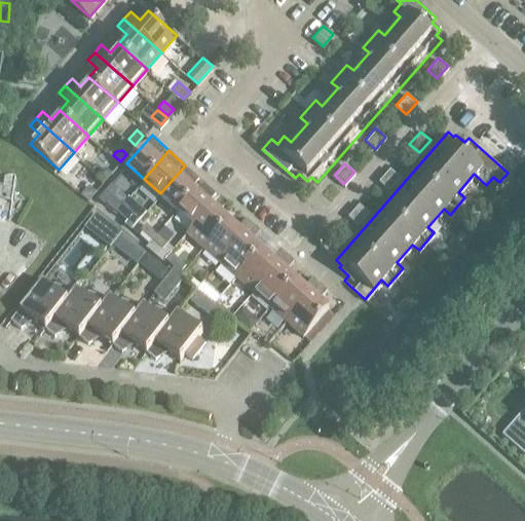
[(185,165),(160,193),(177,209),(202,180),(185,165)]
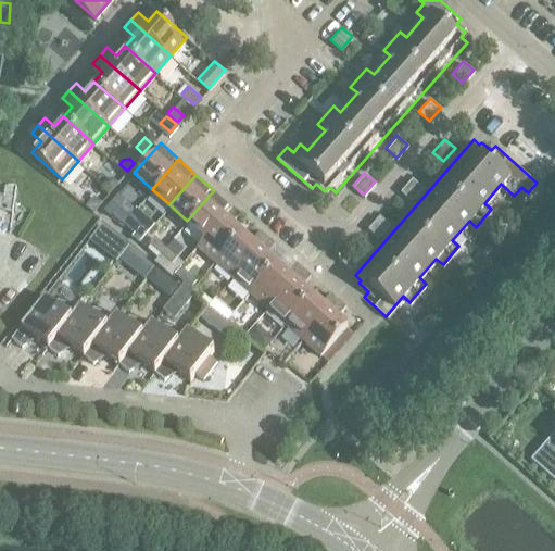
[(421,186),(412,176),(400,189),(411,199),(418,189),(421,186)]
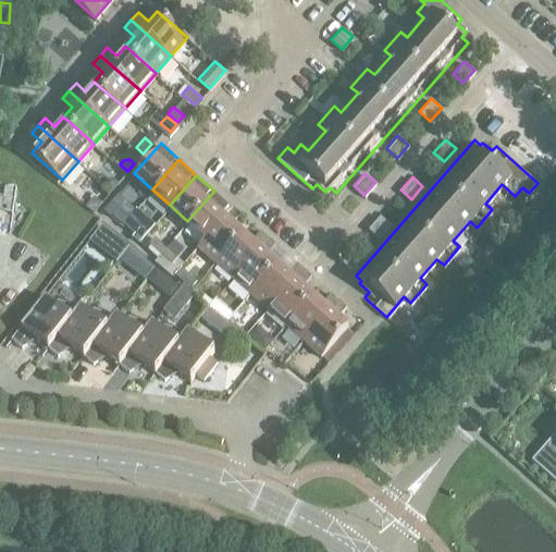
[(0,229),(9,231),(15,183),(0,181),(0,229)]
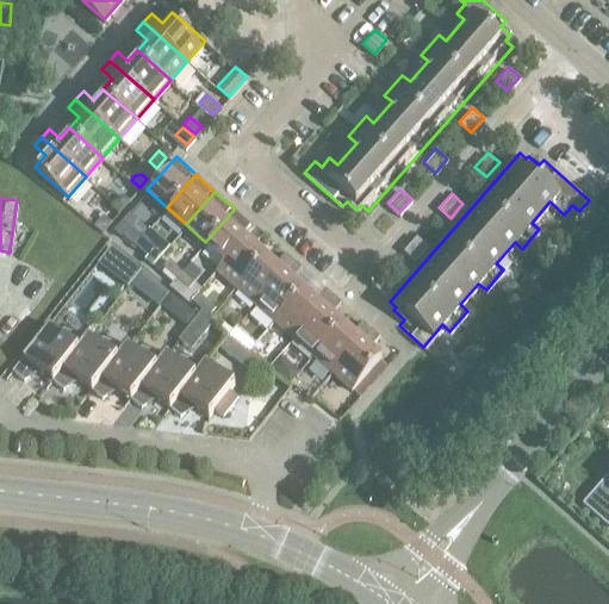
[(235,209),(205,242),(223,257),(215,267),(216,268),(254,225),(235,209)]
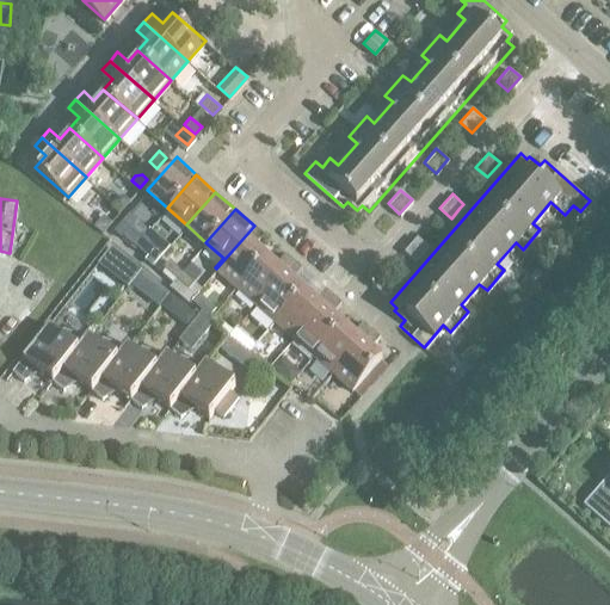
[(256,224),(254,226),(216,269),(235,285),(265,252),(256,242),(265,232),(256,224)]
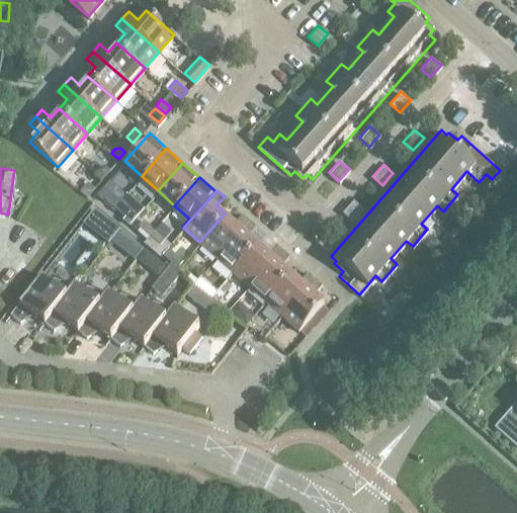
[(102,197),(113,207),(118,201),(107,191),(102,197)]
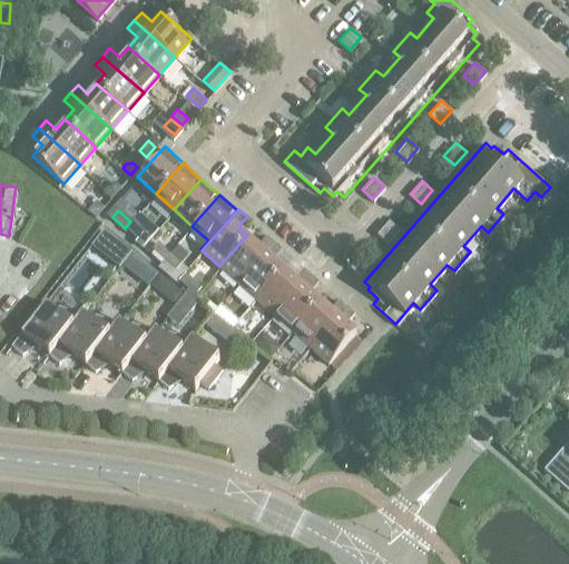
[(389,218),(376,231),(388,241),(399,228),(389,218)]
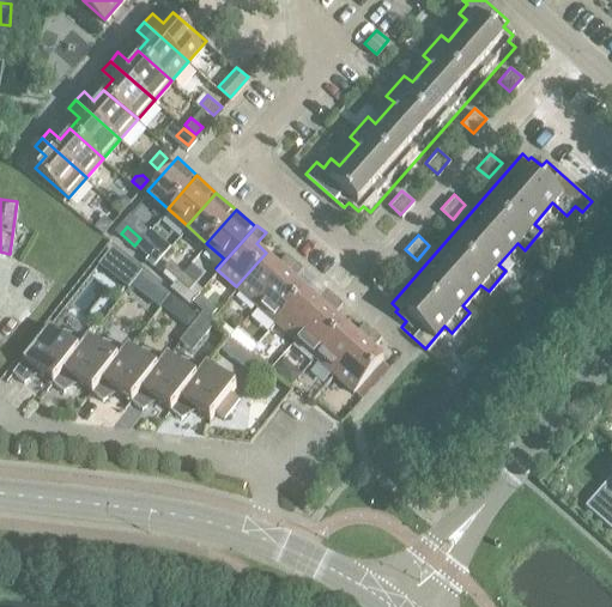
[(152,249),(140,238),(134,246),(146,256),(152,249)]
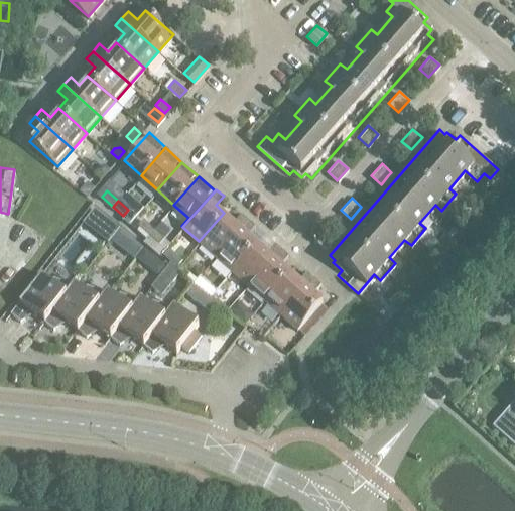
[(224,213),(199,241),(215,255),(248,218),(242,212),(234,221),(224,213)]
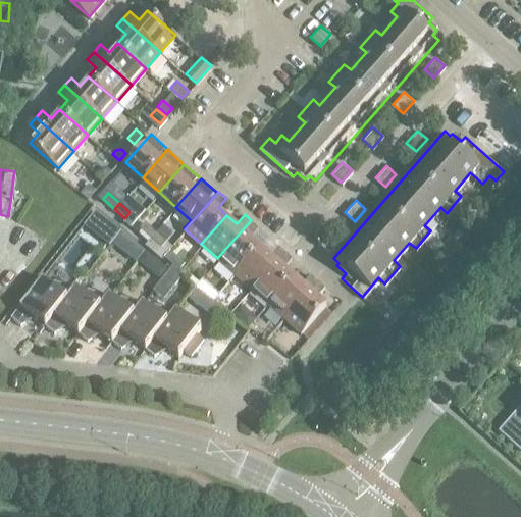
[(143,220),(138,226),(149,237),(154,230),(143,220)]
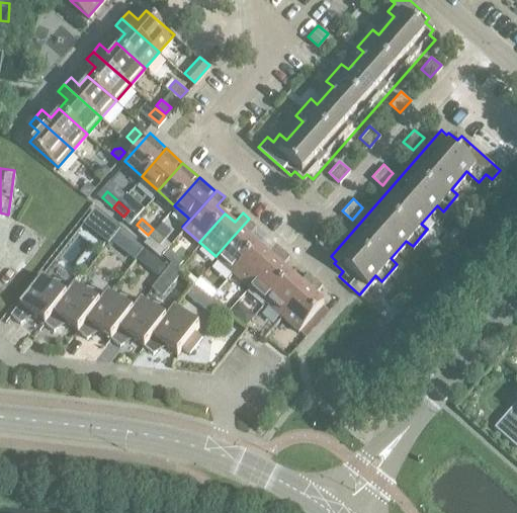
[(249,219),(216,256),(233,271),(258,243),(249,235),(257,226),(249,219)]
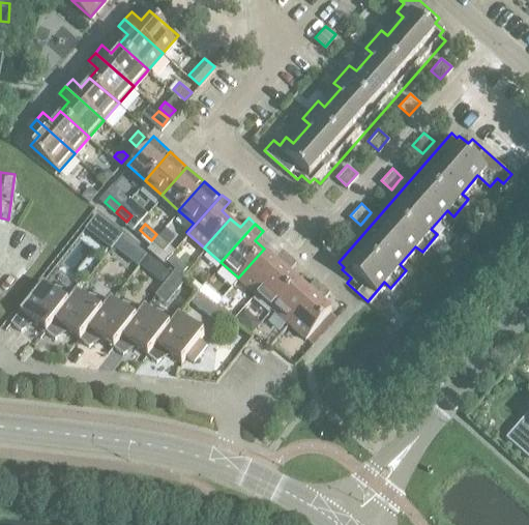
[(156,234),(151,240),(160,249),(166,243),(156,234)]
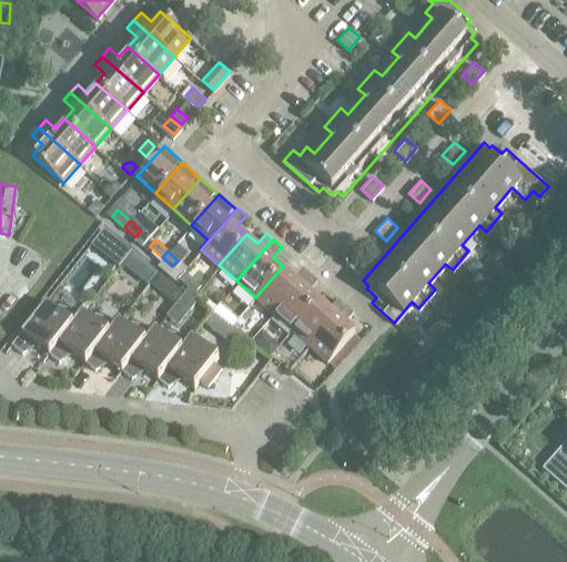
[(354,256),(347,263),(358,273),(364,265),(354,256)]
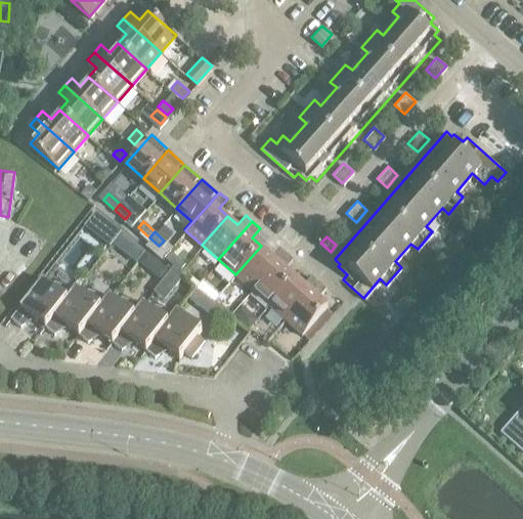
[(137,258),(143,250),(134,242),(128,250),(137,258)]
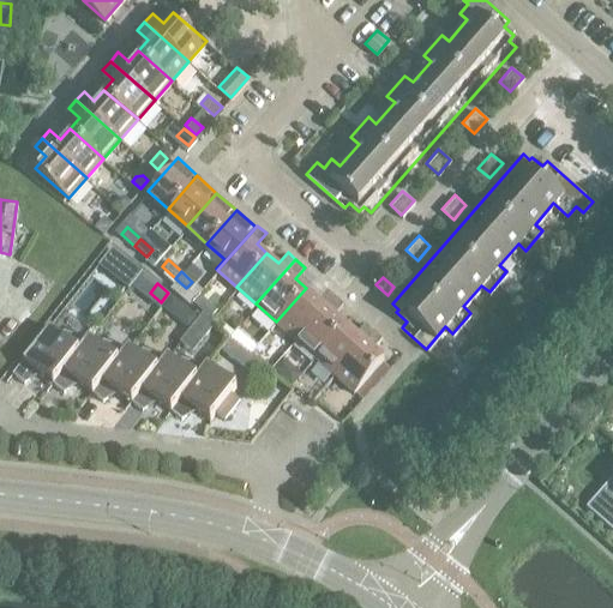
[(306,288),(276,321),(295,338),(335,294),(325,287),(317,298),(306,288)]
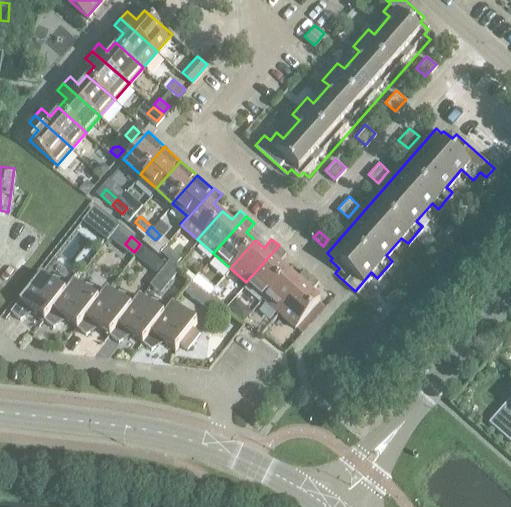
[(279,245),(246,282),(262,296),(287,268),(278,260),(286,252),(279,245)]
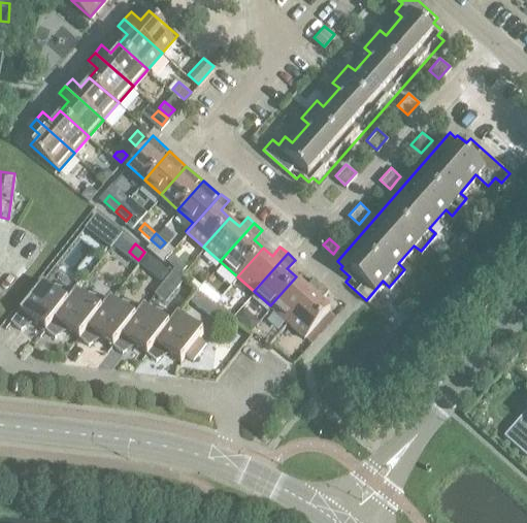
[(169,272),(162,265),(155,273),(163,280),(169,272)]
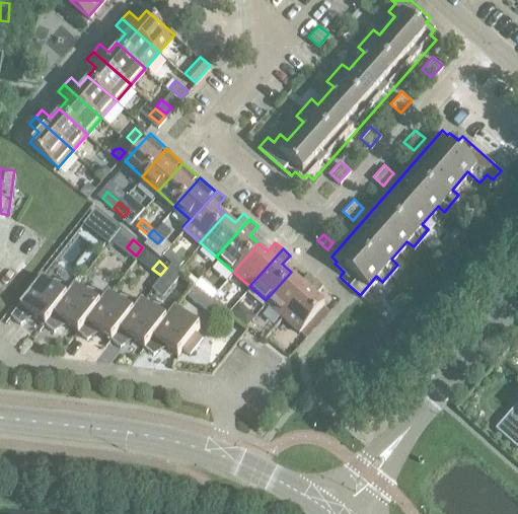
[(291,272),(266,300),(282,315),(315,278),(308,272),(300,280),(291,272)]
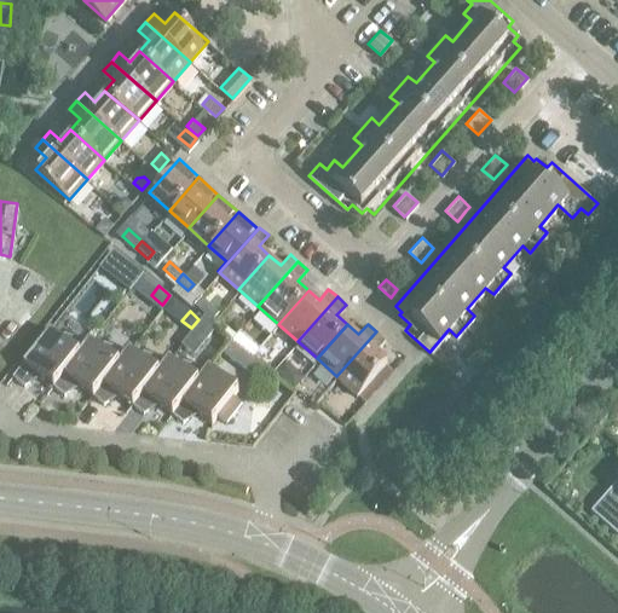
[(52,329),(50,327),(12,374),(24,383),(35,370),(52,385),(90,337),(88,336),(86,340),(64,331),(59,336),(51,329),(52,329)]
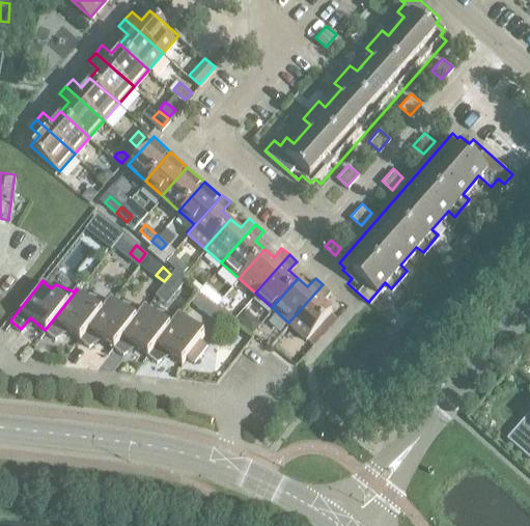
[(323,284),(288,323),(306,338),(332,308),(322,300),(330,291),(323,284)]
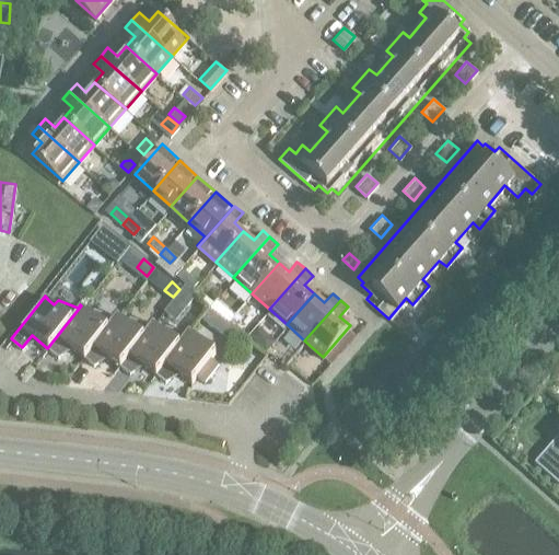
[(209,312),(198,303),(194,309),(194,314),(201,321),(209,312)]
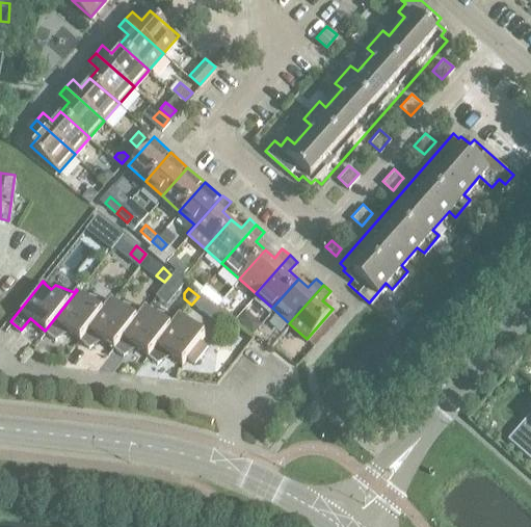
[(77,292),(78,291),(77,290),(45,331),(55,338),(63,326),(79,338),(111,298),(110,297),(108,300),(87,293),(84,297),(77,292)]
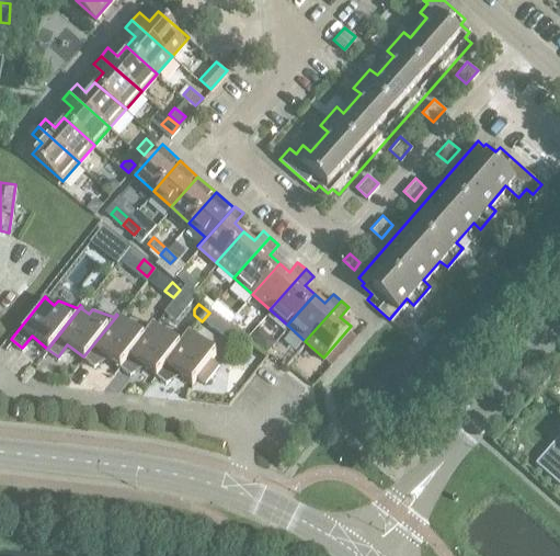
[(118,316),(117,315),(83,356),(93,365),(103,352),(120,365),(152,322),(149,325),(128,318),(125,322),(117,316),(118,316)]
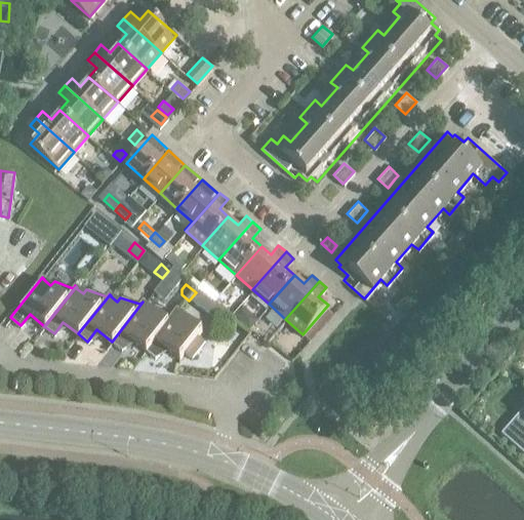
[(143,302),(112,342),(121,349),(130,337),(146,350),(176,310),(175,309),(173,312),(154,306),(151,310),(144,304),(144,303),(143,302)]
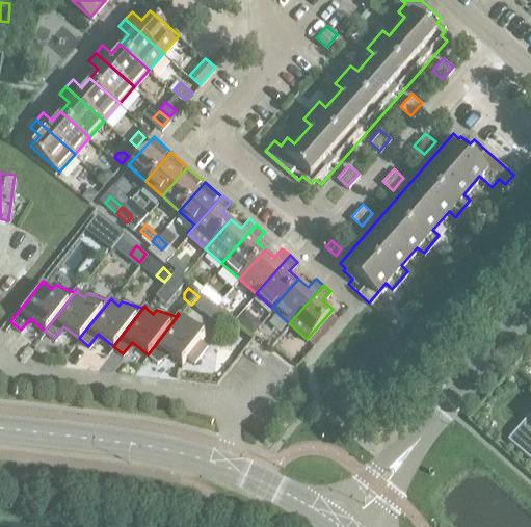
[(179,314),(148,354),(157,362),(166,349),(182,362),(186,356),(194,362),(207,345),(200,340),(204,334),(180,315),(179,314)]
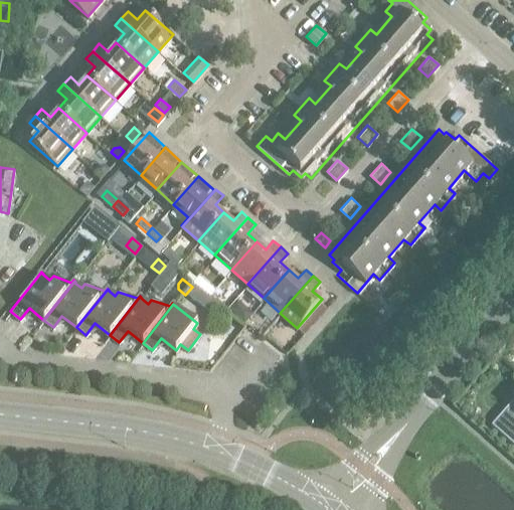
[(513,399),(512,398),(504,407),(491,423),(513,443),(513,399)]
